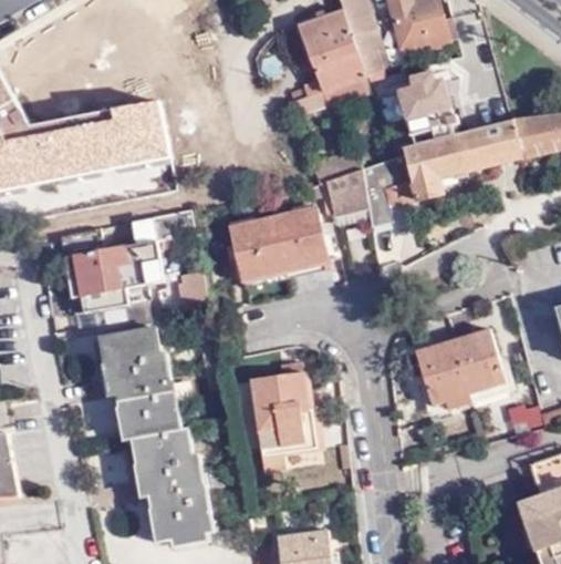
[(339,0),(366,74),(370,83),(377,80),(374,72),(382,69),(376,52),(382,50),(363,0),(339,0)]
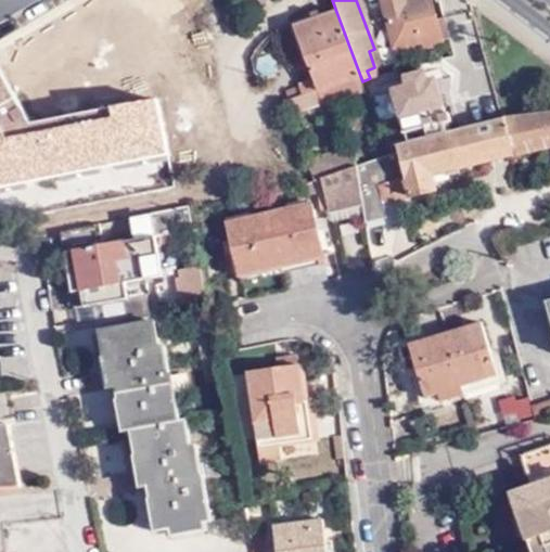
[(378,0),(391,47),(434,35),(424,0),(378,0)]
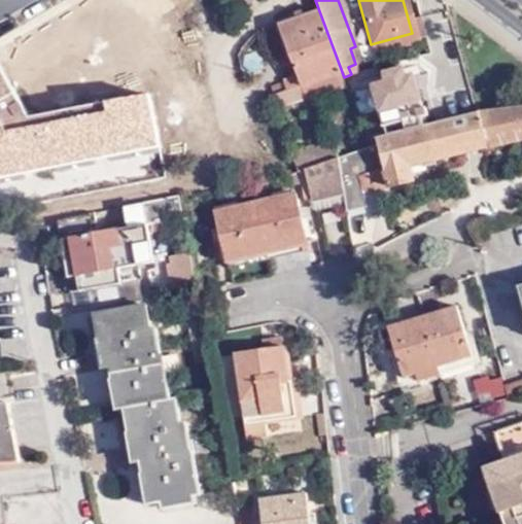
[(355,46),(350,48),(355,64),(360,62),(355,46)]
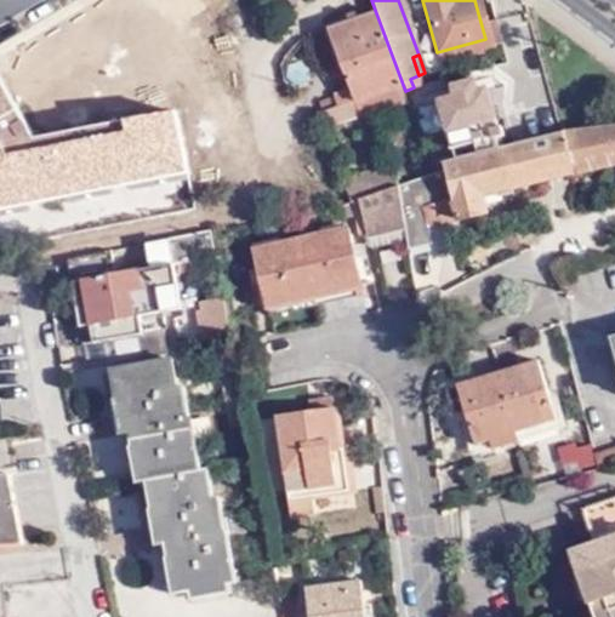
[(422,85),(419,75),(410,79),(414,87),(422,85)]
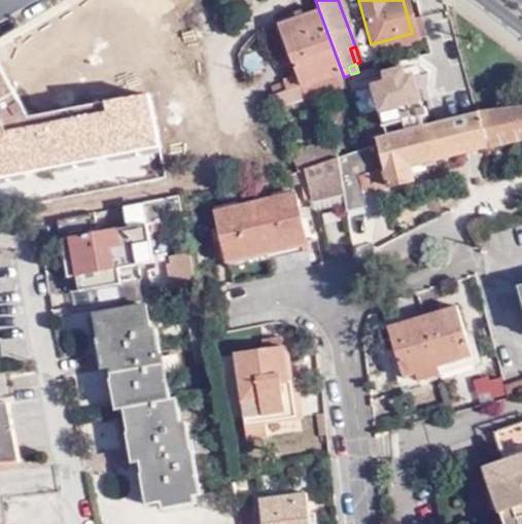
[(271,79),(282,103),(300,95),(289,71),(271,79)]
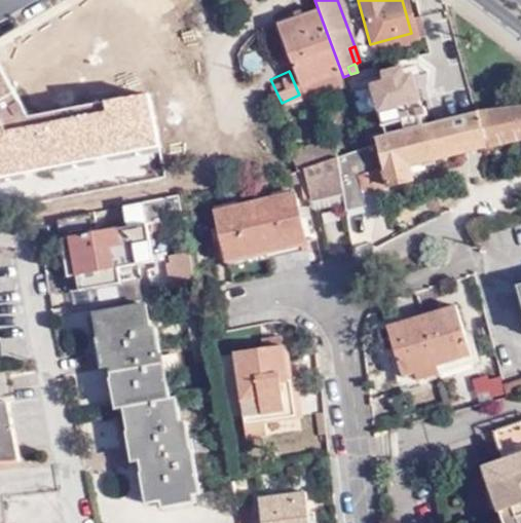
[(0,173),(154,143),(143,91),(23,115),(0,75),(0,173)]
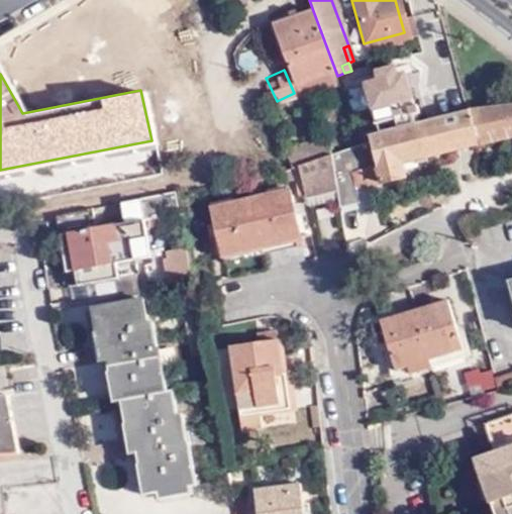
[(406,94),(387,97),(390,111),(409,108),(406,94)]
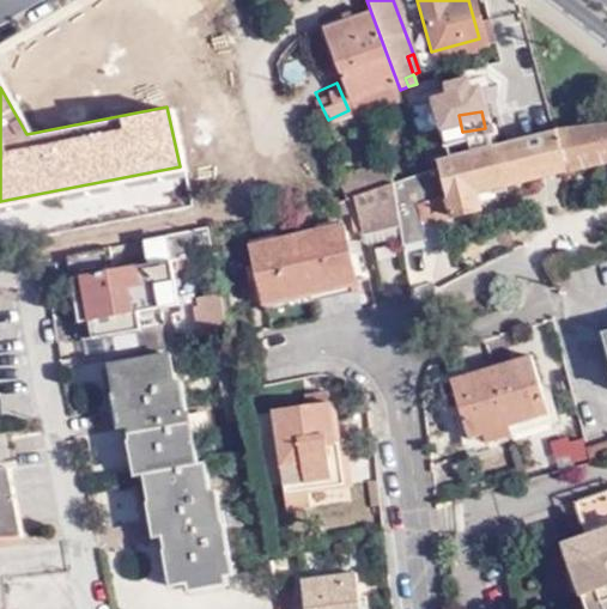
[(606,125),(487,141),(463,145),(436,148),(437,152),(447,195),(439,198),(443,213),(477,205),(473,188),(508,181),(508,175),(556,164),(557,170),(606,157),(606,125)]
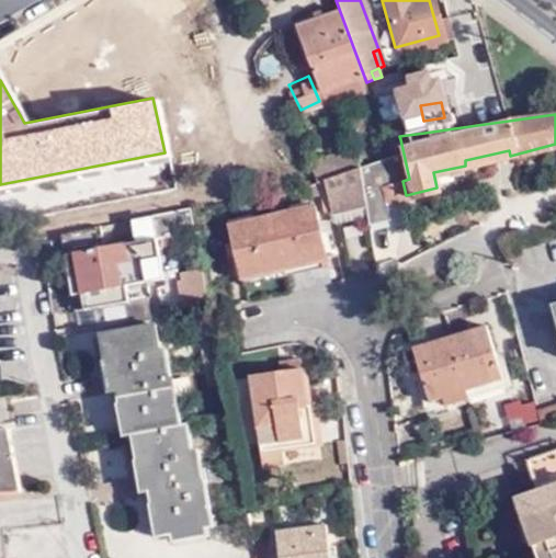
[(423,121),(424,133),(446,129),(444,117),(423,121)]
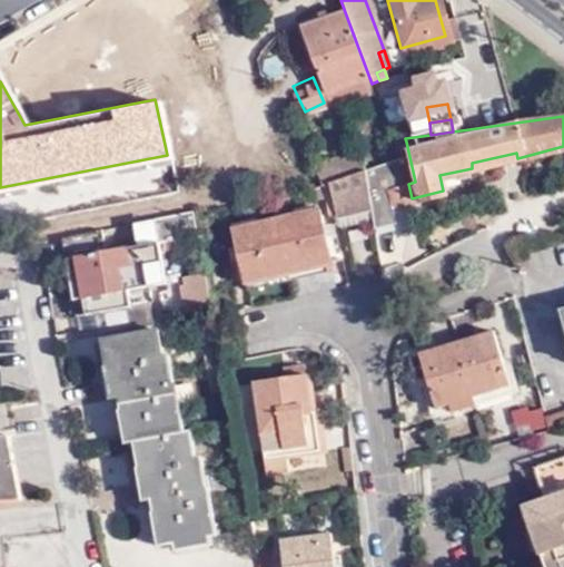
[(406,142),(363,160),(370,209),(373,225),(389,222),(388,204),(412,198),(408,184),(415,182),(406,142)]
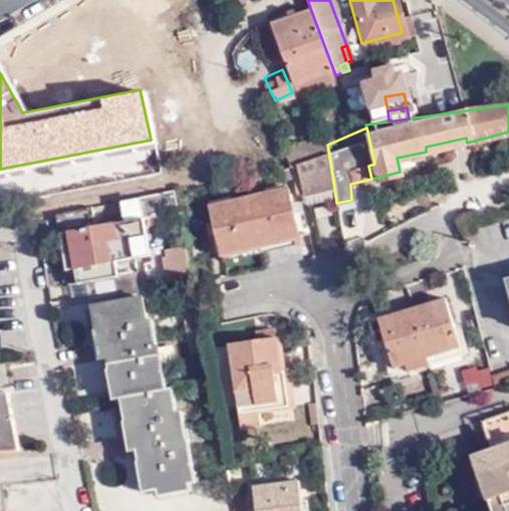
[(287,162),(292,161),(321,148),(313,130),(280,144),(287,162)]
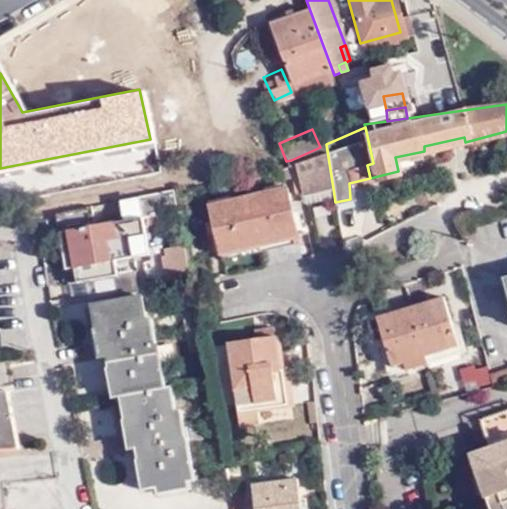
[(333,188),(326,144),(320,147),(291,160),(298,196),(333,188)]
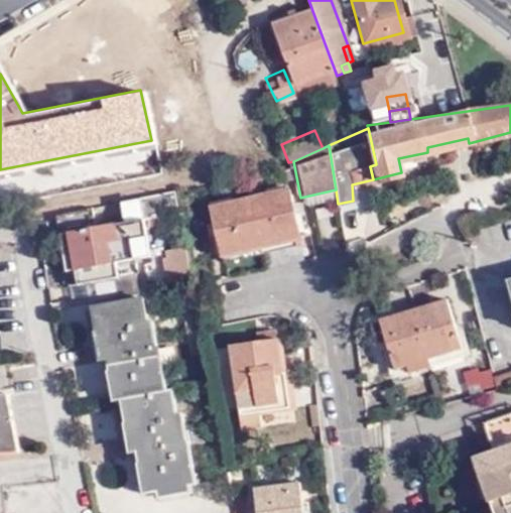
[(215,203),(224,252),(298,235),(288,184),(215,203)]
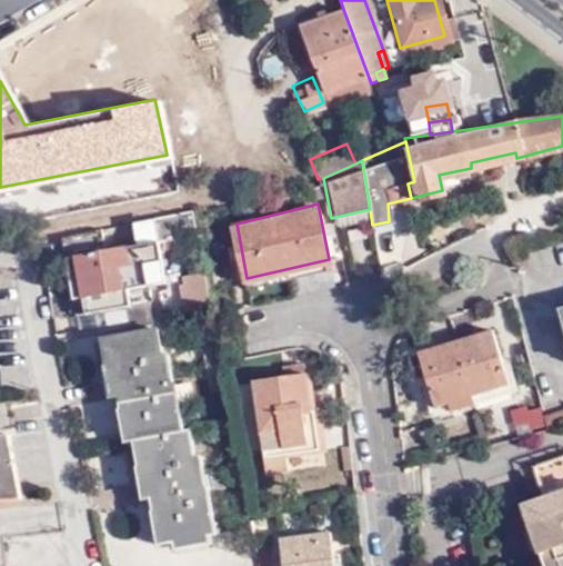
[(160,285),(153,240),(70,256),(78,298),(160,285)]
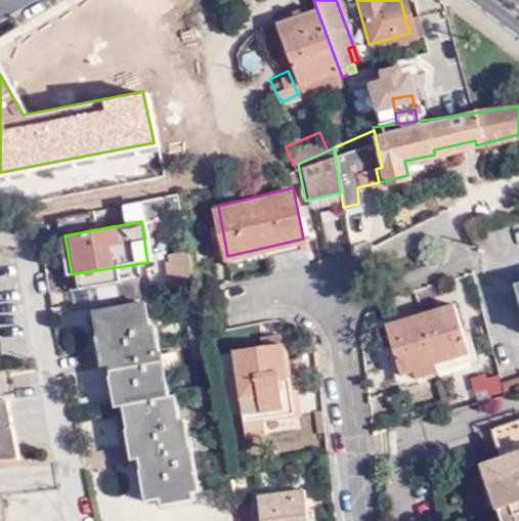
[(72,274),(65,235),(57,236),(65,276),(72,274)]
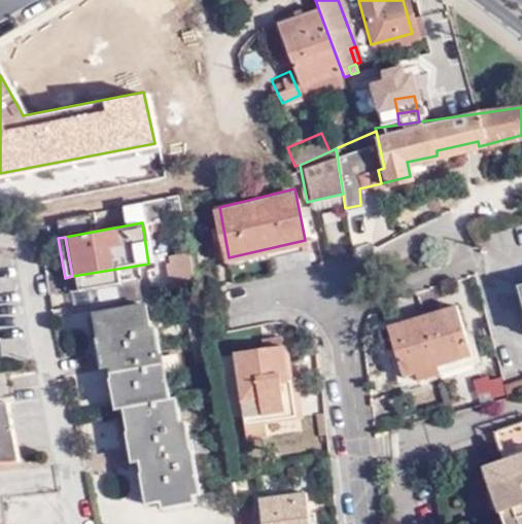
[(165,289),(193,284),(186,253),(166,257),(167,263),(160,264),(165,289)]
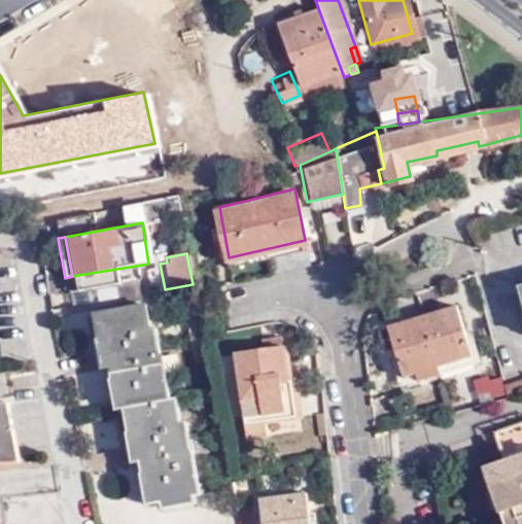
[(123,408),(131,458),(139,457),(146,502),(197,494),(188,449),(185,449),(177,398),(171,399),(163,353),(153,355),(145,305),(95,313),(103,363),(109,362),(116,409),(123,408)]
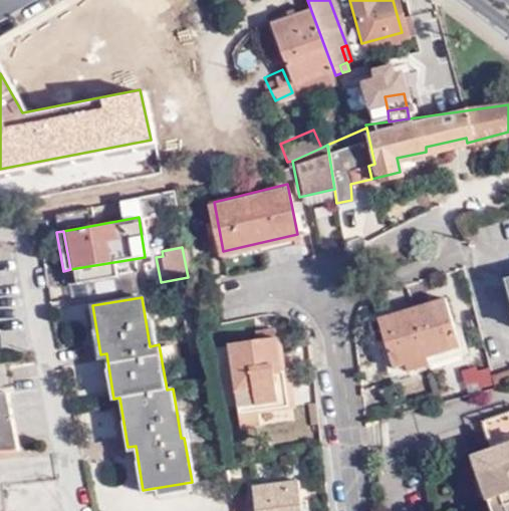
[(374,317),(391,367),(458,346),(444,297),(374,317)]
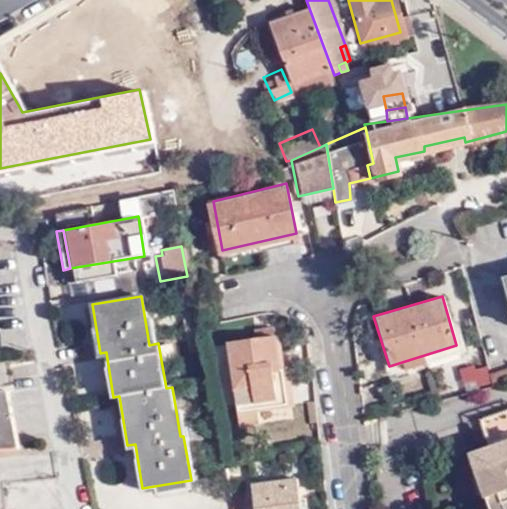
[(270,363),(276,363),(270,324),(250,328),(252,337),(226,342),(234,386),(250,384),(252,400),(275,395),(270,363)]
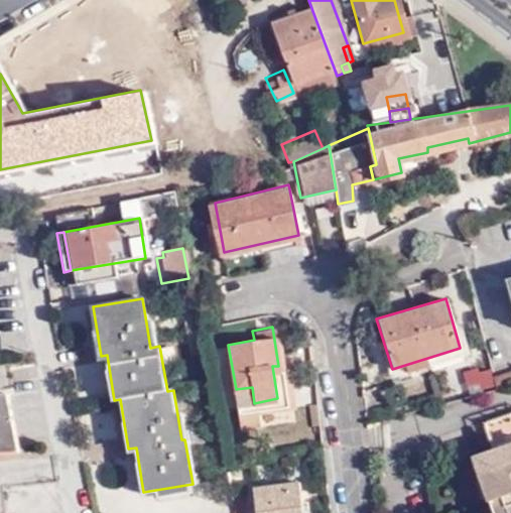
[(477,383),(490,378),(484,354),(470,358),(477,383)]
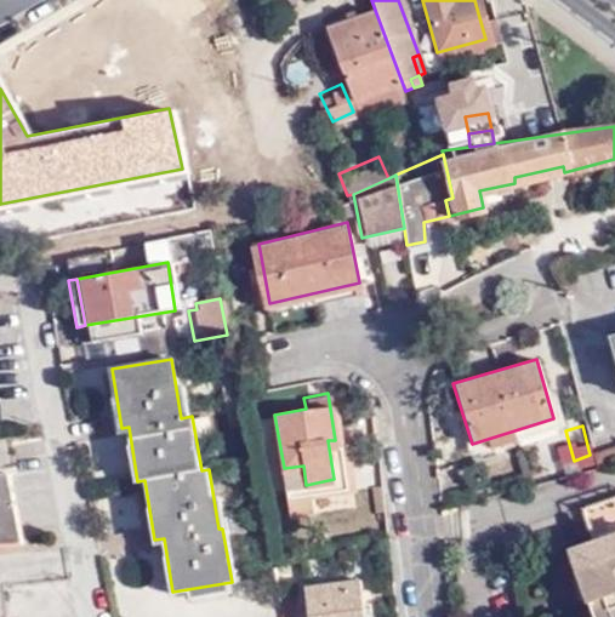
[(353,485),(345,438),(335,440),(328,440),(334,479),(306,485),(303,466),(284,468),(289,496),(353,485)]
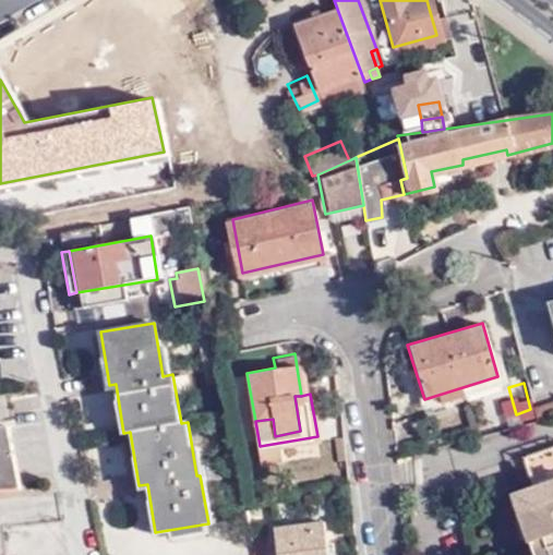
[(552,403),(530,409),(533,421),(552,415),(552,403)]
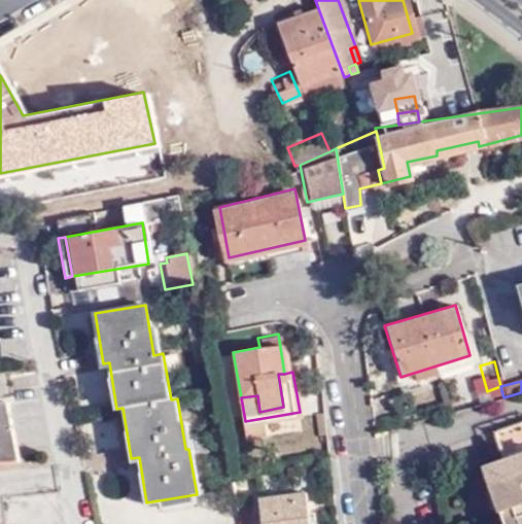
[(0,453),(15,451),(6,404),(0,405),(0,453)]
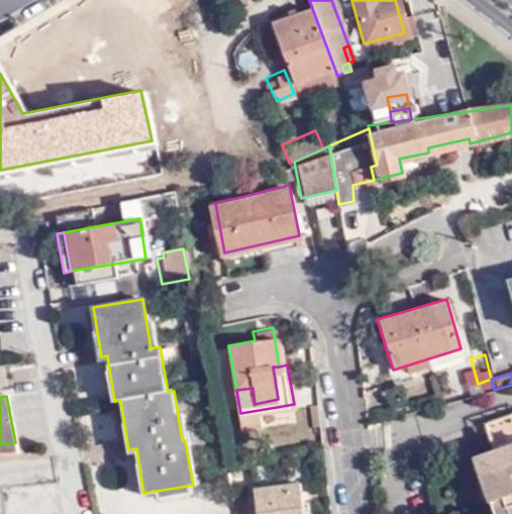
[(511,412),(493,419),(500,439),(511,434),(511,412)]
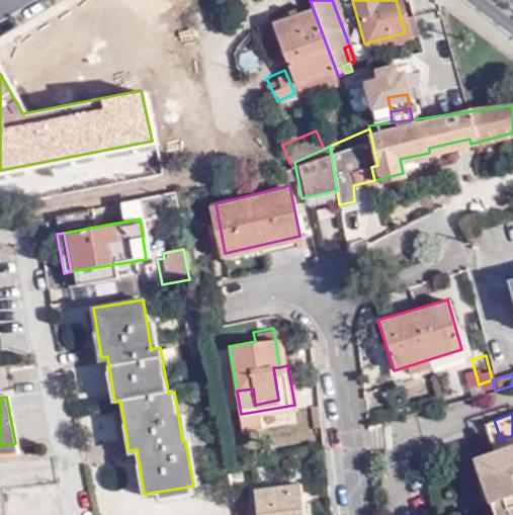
[(0,455),(17,453),(15,443),(0,445),(0,455)]
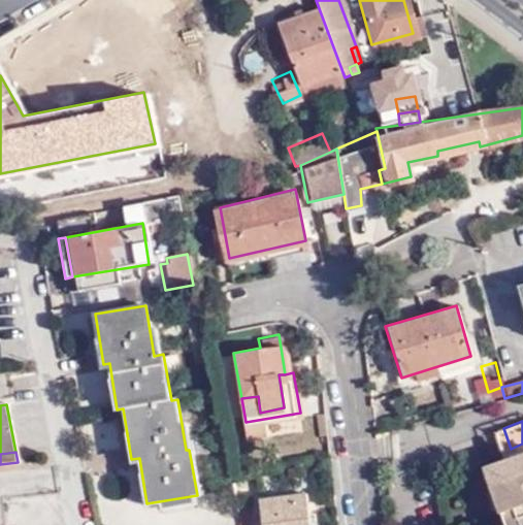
[(522,455),(480,470),(497,523),(522,514),(522,455)]
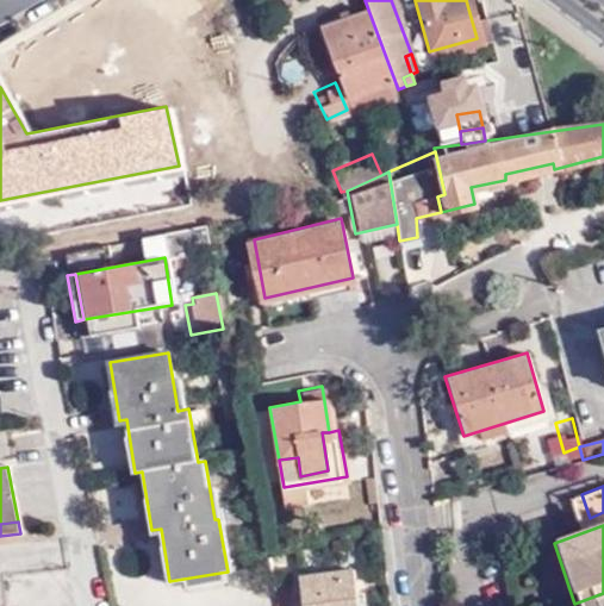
[(353,605),(349,569),(297,574),(300,605),(353,605)]
